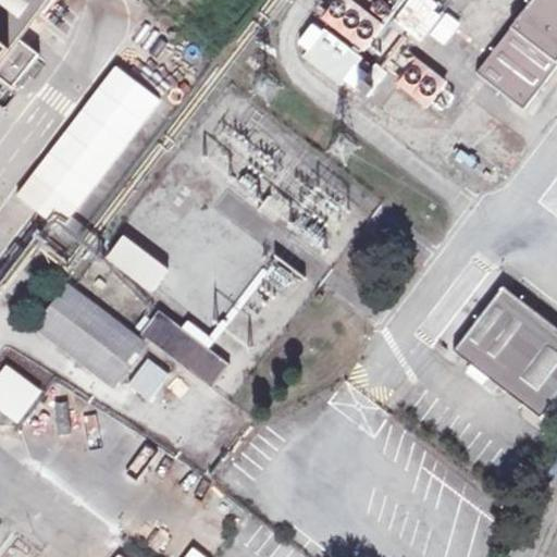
[(0,0),(0,69),(52,0),(0,0)]
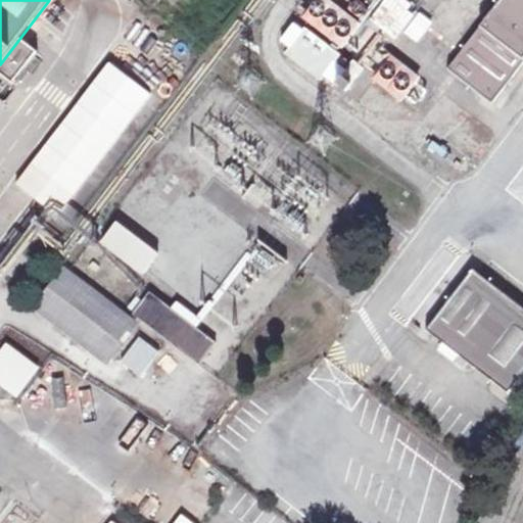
[(522,0),(502,0),(447,69),(492,103),(522,63),(522,0)]
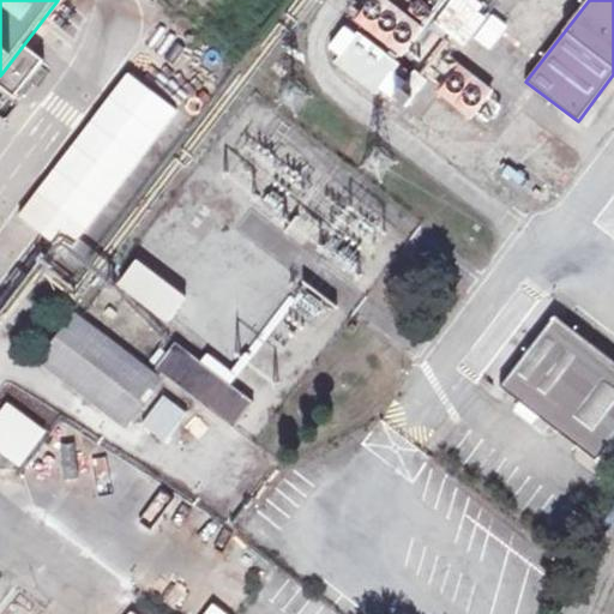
[(450,6),(435,24),(464,47),(480,29),(450,6)]
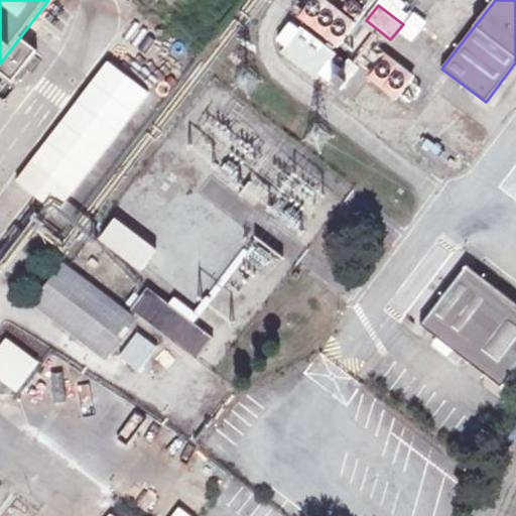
[(301,28),(282,54),(316,81),(337,55),(301,28)]
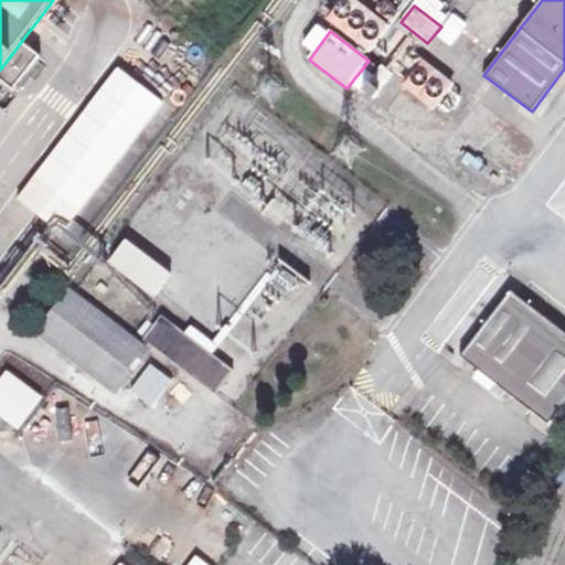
[(436,110),(456,82),(419,56),(400,86),(436,110)]
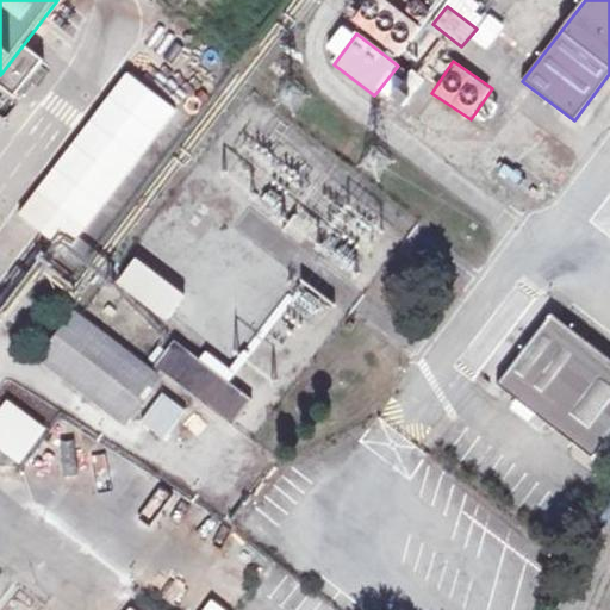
[(85,235),(176,109),(124,70),(17,217),(95,274),(110,253),(85,235)]
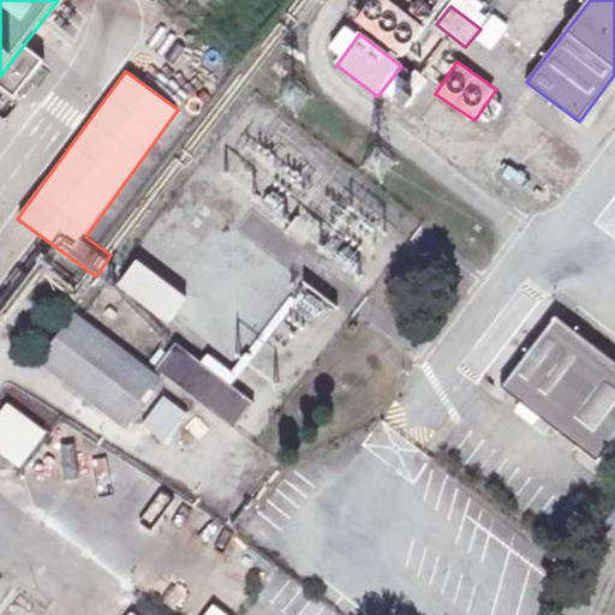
[(416,71),(401,91),(415,101),(429,81),(416,71)]
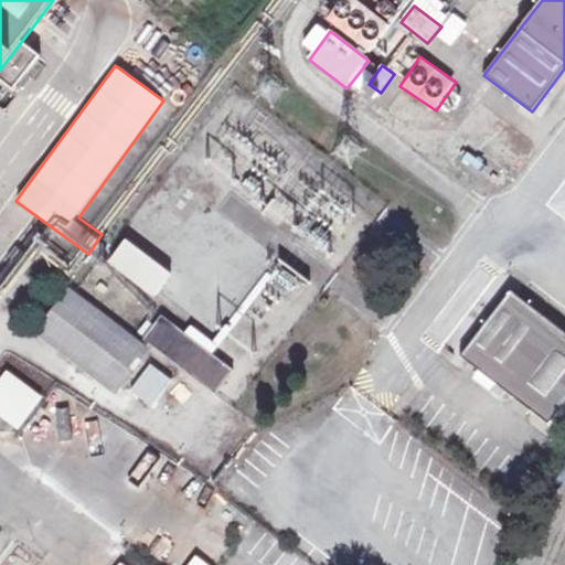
[(125,241),(109,265),(156,297),(171,275),(125,241)]
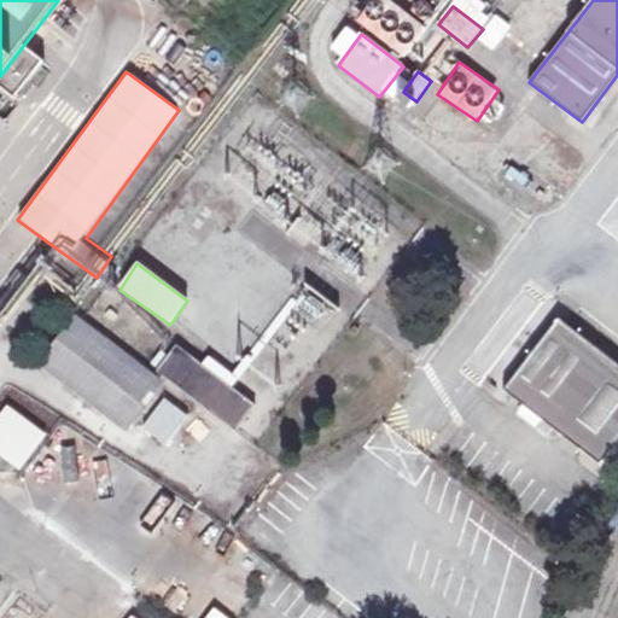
[(42,363),(127,427),(161,383),(76,319),(42,363)]
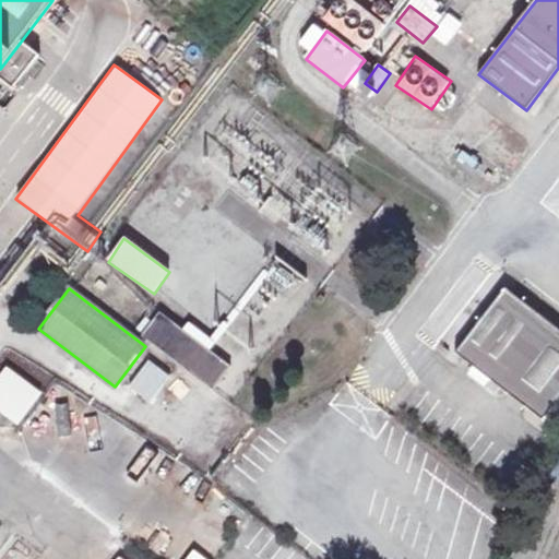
[(557,402),(558,400),(558,329),(506,288),(455,354),(543,420),(545,418),(557,402)]
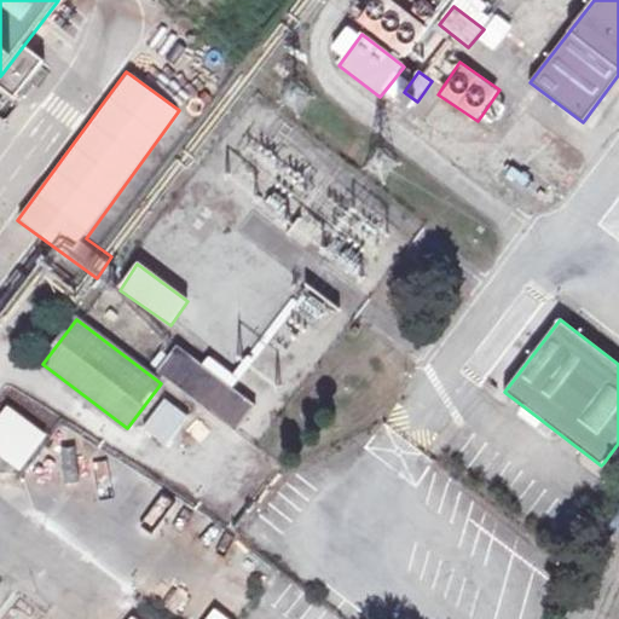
[(178,345),(156,372),(236,433),(258,405),(178,345)]
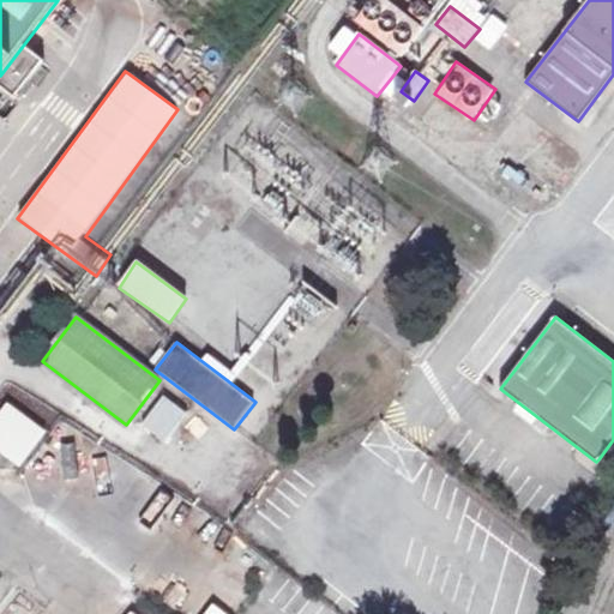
[(140,429),(167,444),(186,410),(160,395),(140,429)]
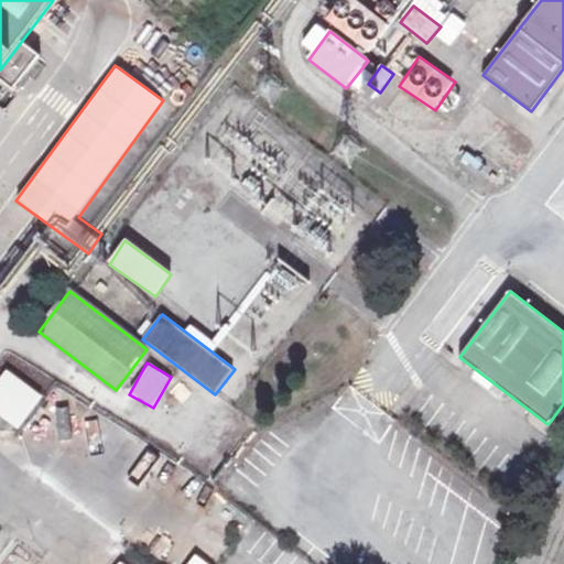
[(0,416),(19,431),(44,397),(8,370),(0,379),(0,416)]
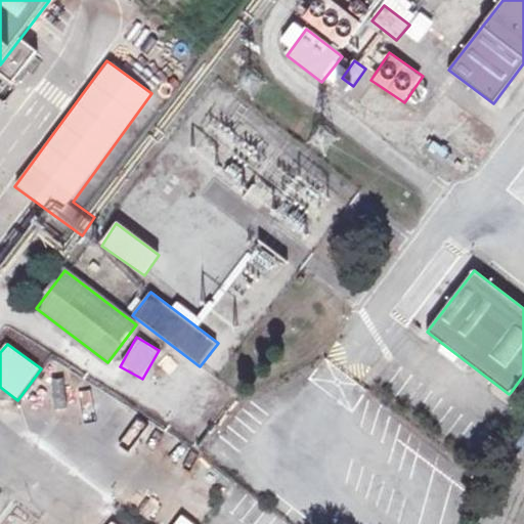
[(523,378),(522,377),(511,392),(523,401),(523,378)]
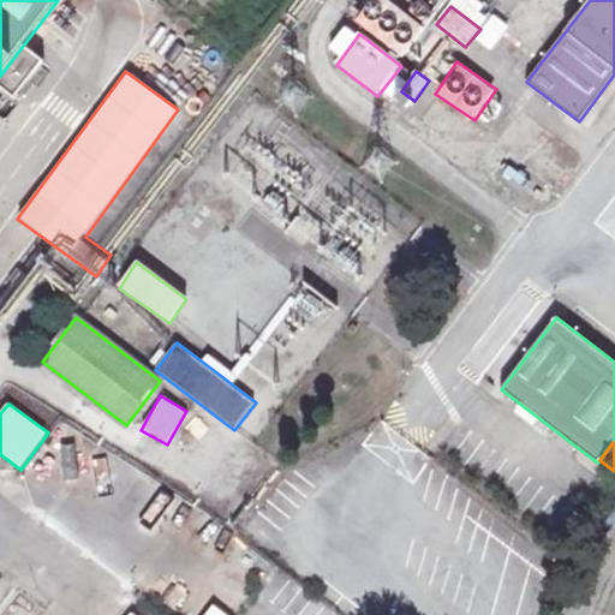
[(0,614),(1,614),(18,590),(0,578),(0,614)]
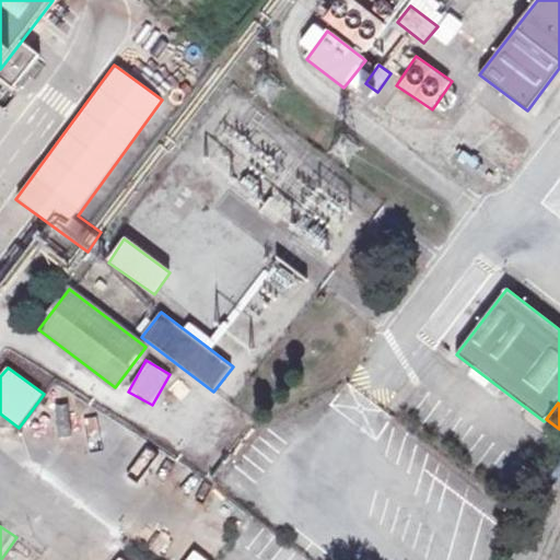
[(209,559),(194,548),(185,559),(209,559)]
